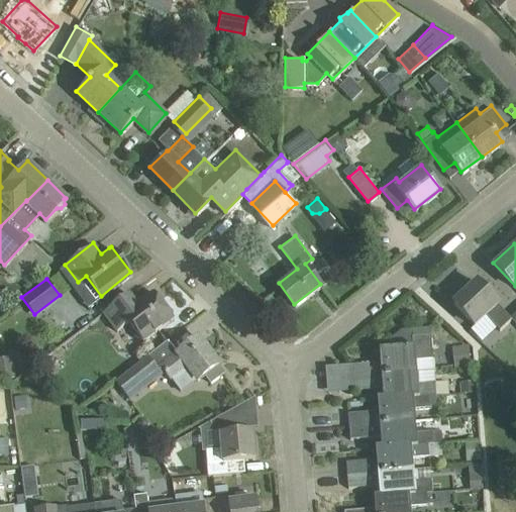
[(511,317),(490,294),(476,280),(452,301),(475,324),(486,313),(499,328),(511,317)]
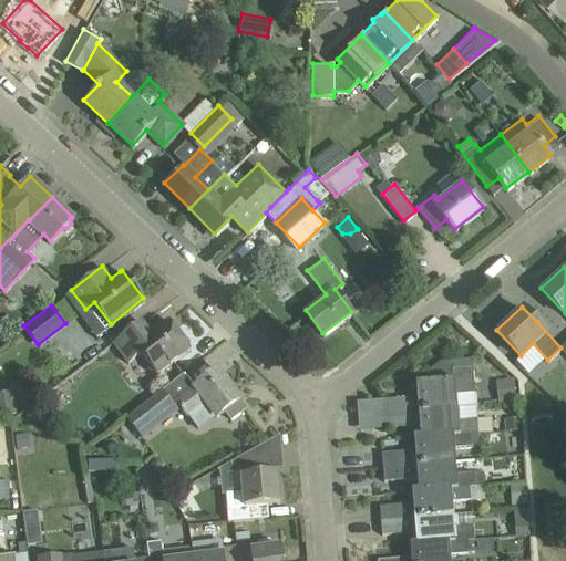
[(167,318),(166,319),(150,331),(141,319),(113,341),(129,360),(140,351),(156,372),(189,345),(167,318)]
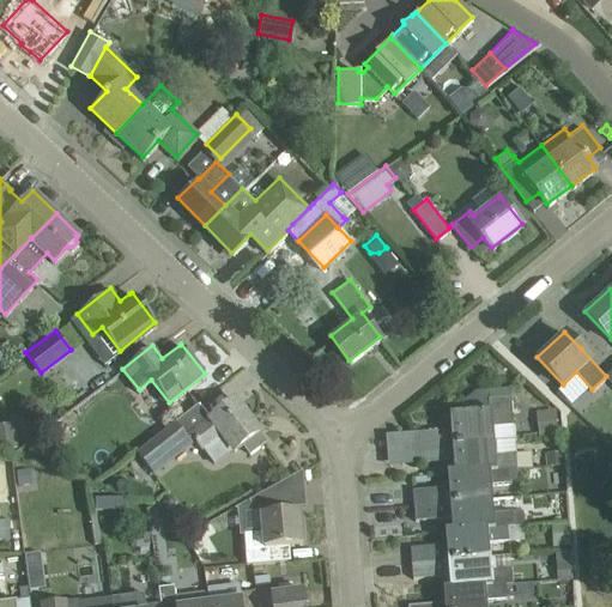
[(414,444),(495,438),(514,436),(513,423),(510,394),(488,395),(488,408),(449,412),(450,426),(413,429),(414,444)]
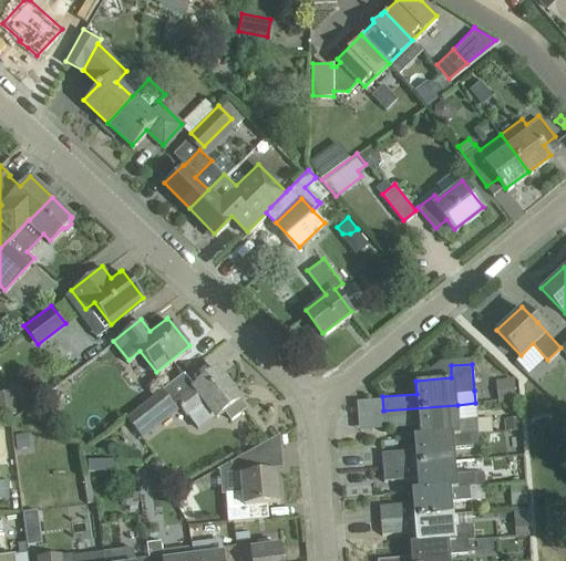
[(246,405),(216,366),(175,397),(186,412),(204,398),(215,414),(224,407),(230,416),(246,405)]
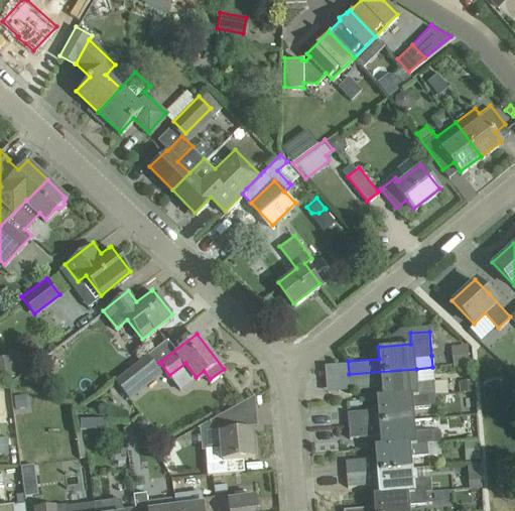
[(453,365),(469,363),(467,342),(449,343),(453,365)]
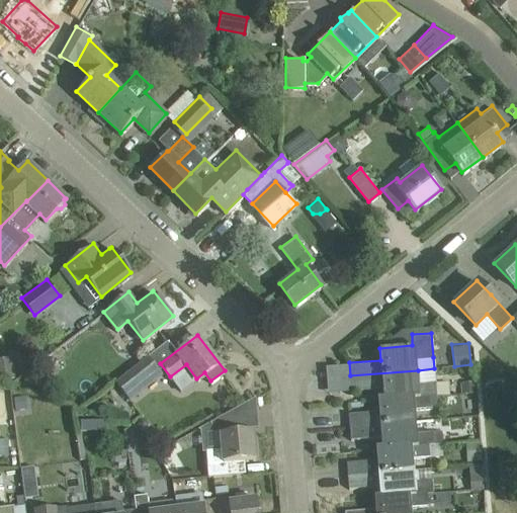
[(157,367),(147,354),(114,380),(124,394),(157,367)]
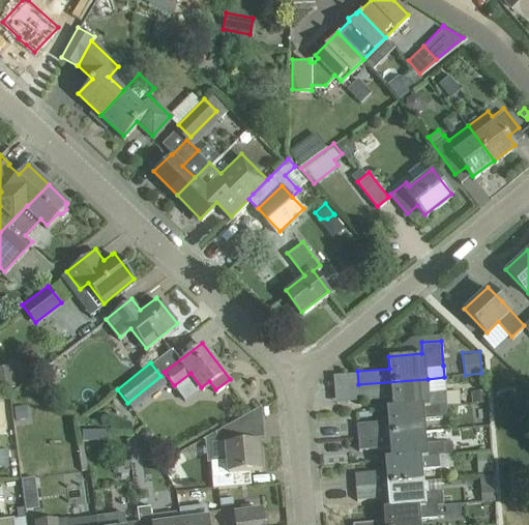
[(428,379),(358,384),(359,398),(391,395),(392,407),(440,403),(446,403),(444,377),(428,379)]
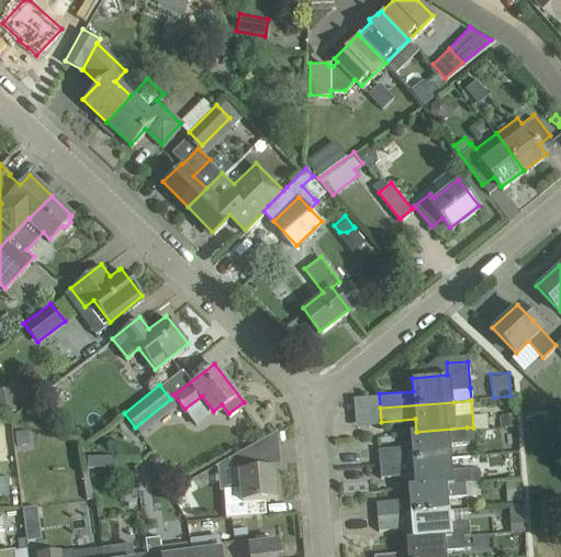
[(489,412),(487,412),(473,413),(474,425),(490,424),(489,412)]
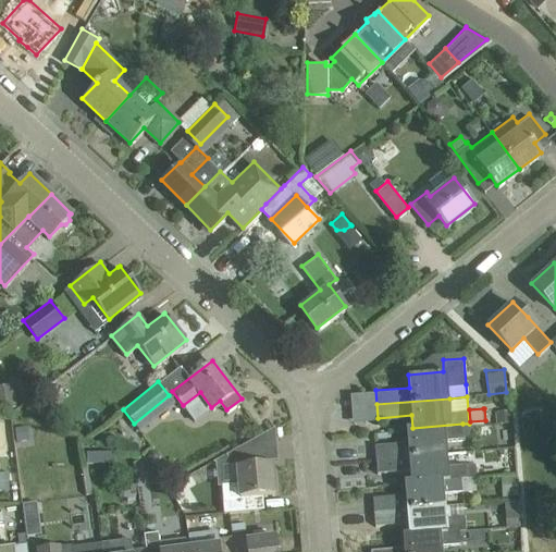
[(374,442),(375,456),(446,451),(445,439),(464,437),(462,424),(412,428),(406,428),(407,440),(374,442)]
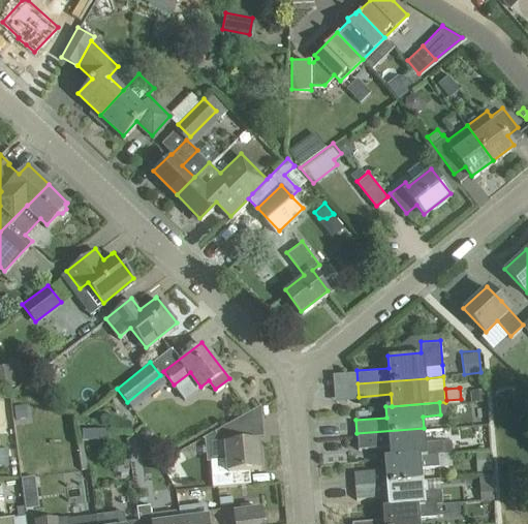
[(247,432),(246,411),(225,424),(225,433),(247,432)]
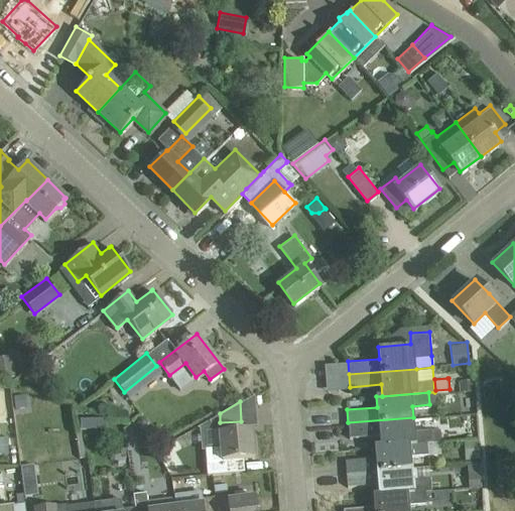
[(379,433),(380,444),(426,440),(440,439),(439,427),(414,430),(413,417),(348,422),(349,435),(379,433)]
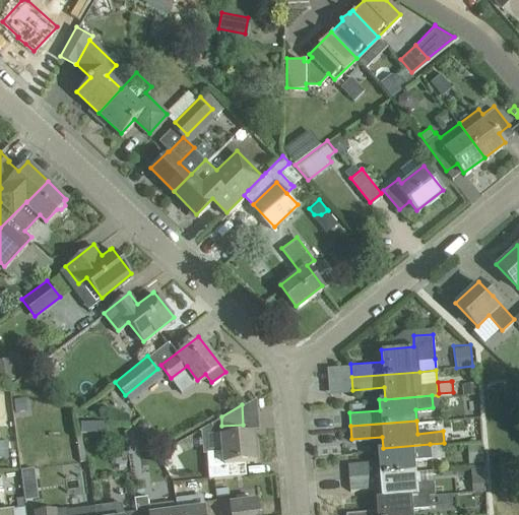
[(253,431),(233,433),(222,434),(224,449),(207,451),(209,475),(246,472),(245,460),(256,460),(253,431)]
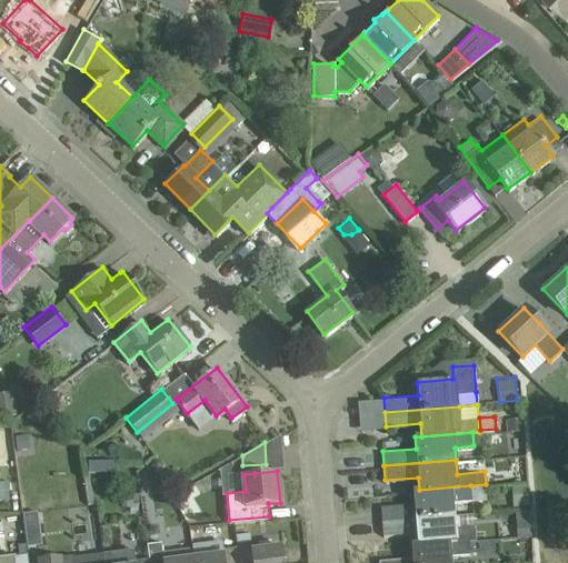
[(527,481),(526,481),(510,482),(512,504),(528,503),(527,481)]
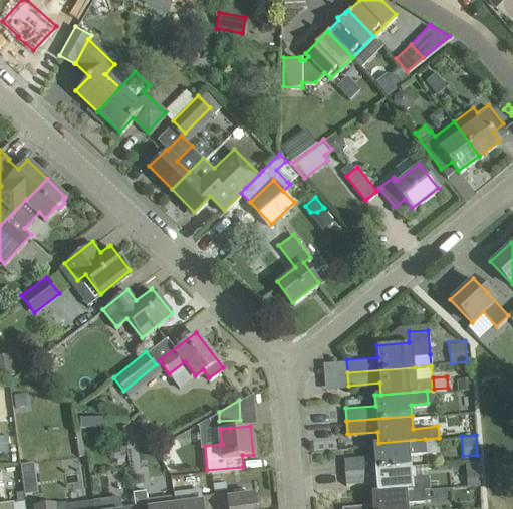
[(410,464),(412,464),(410,453),(426,451),(425,439),(378,443),(372,443),(373,454),(343,457),(344,470),(410,464)]
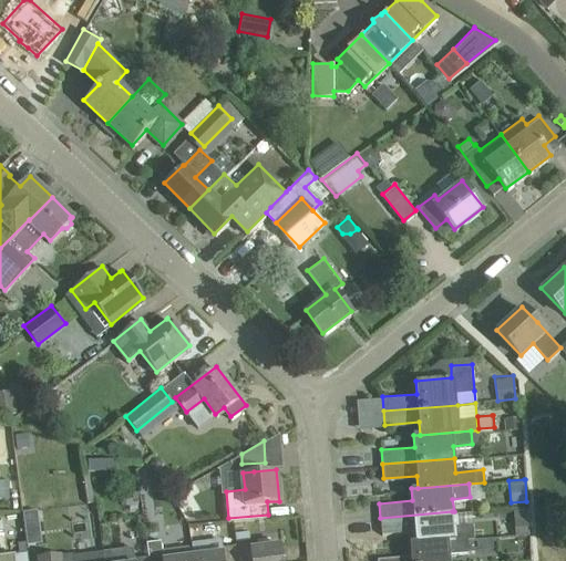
[(137,510),(139,491),(137,488),(114,487),(114,495),(121,496),(120,502),(129,504),(127,510),(137,510)]
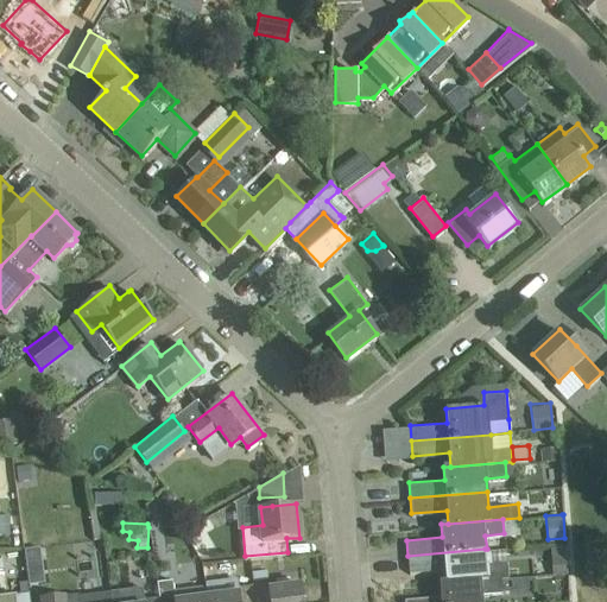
[(36,545),(24,546),(25,558),(37,557),(36,545)]
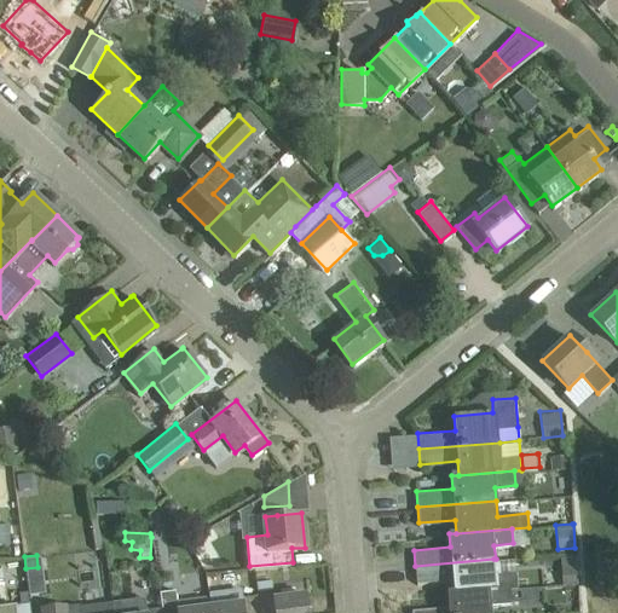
[(452,578),(454,591),(517,587),(515,572),(495,574),(494,559),(415,566),(416,582),(452,578)]
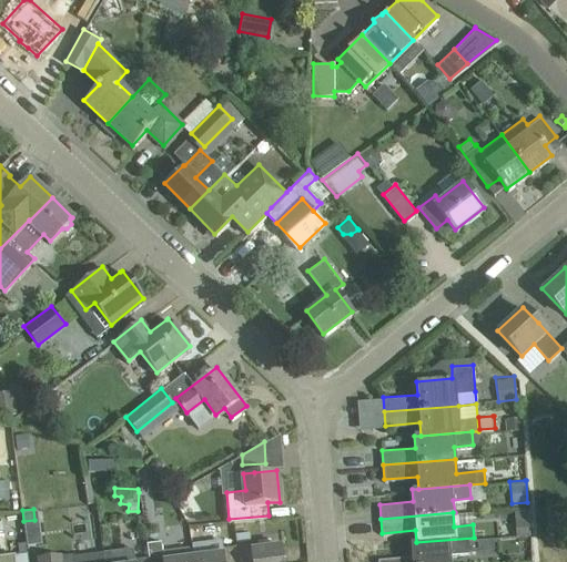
[(529,532),(528,513),(514,515),(515,533),(529,532)]
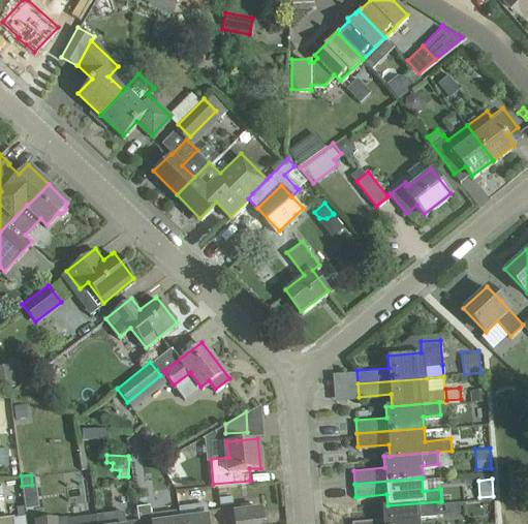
[(134,492),(137,519),(137,523),(181,523),(179,511),(176,511),(176,509),(151,512),(148,490),(134,492)]
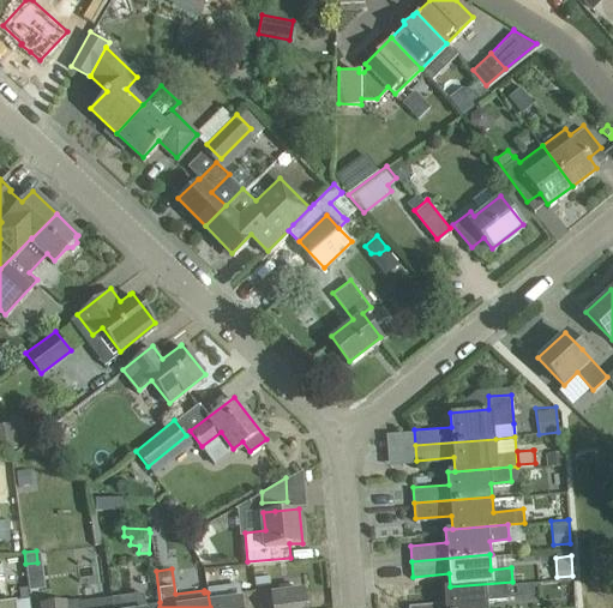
[(269,573),(254,575),(256,584),(270,583),(269,573)]
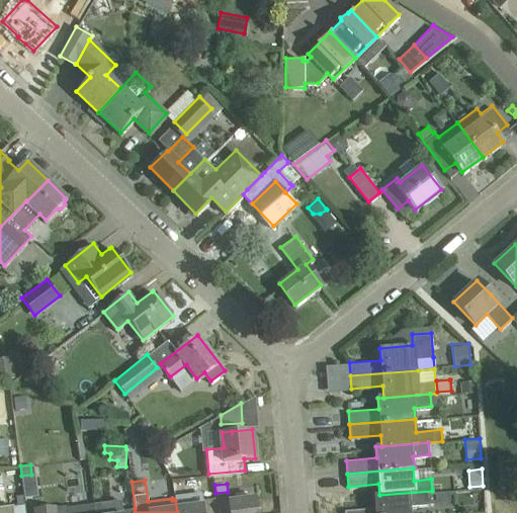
[(344,509),(344,512),(411,512),(411,505),(428,504),(428,502),(427,491),(379,495),(373,495),(374,506),(344,509)]
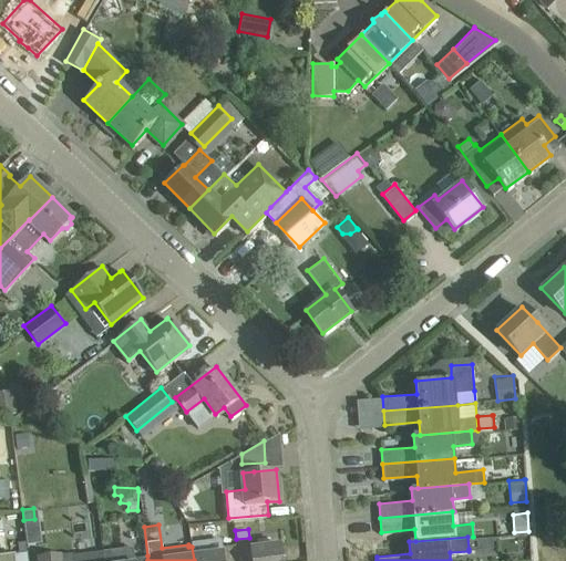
[(24,539),(17,540),(18,551),(27,550),(24,539)]
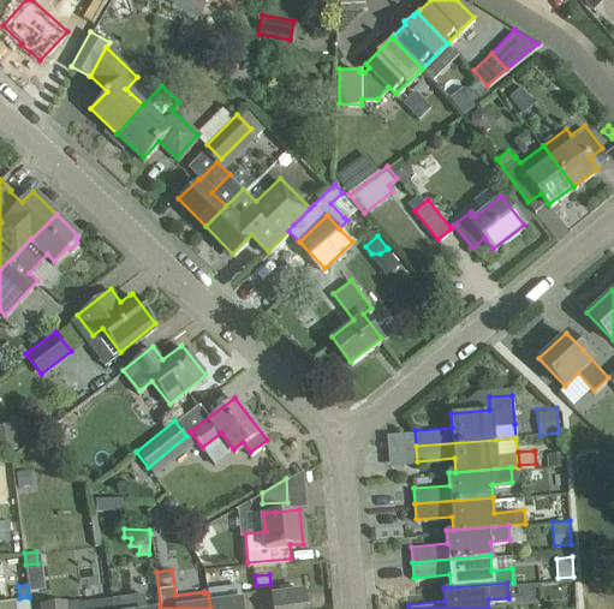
[(328,587),(314,590),(315,599),(329,597),(328,587)]
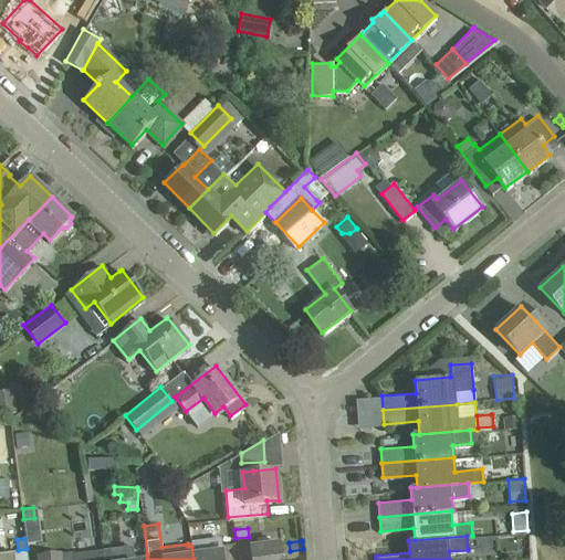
[(250,541),(236,543),(238,559),(282,559),(280,542),(250,546),(250,541)]
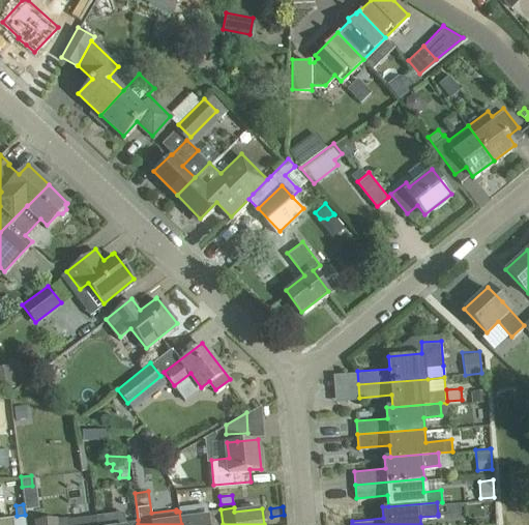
[(95,514),(96,524),(138,524),(138,520),(124,521),(123,509),(95,514)]
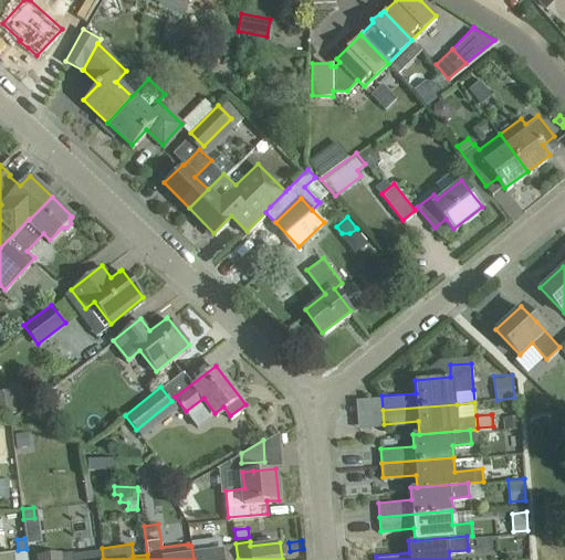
[(191,546),(194,559),(238,559),(236,543),(220,545),(221,551),(207,553),(206,543),(191,546)]
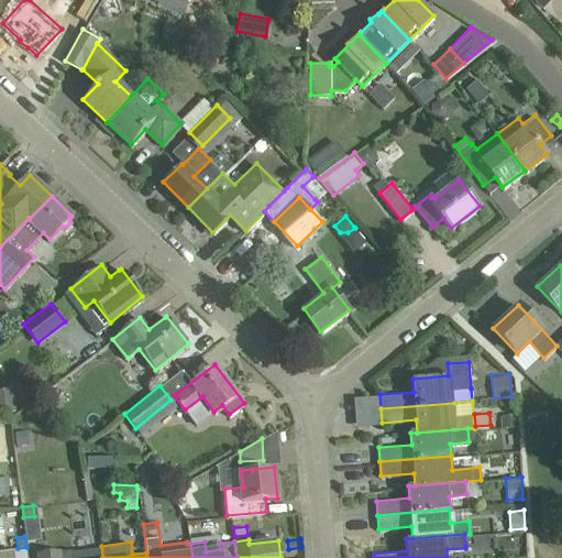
[(73,557),(72,549),(62,550),(61,548),(39,551),(39,557),(73,557)]
